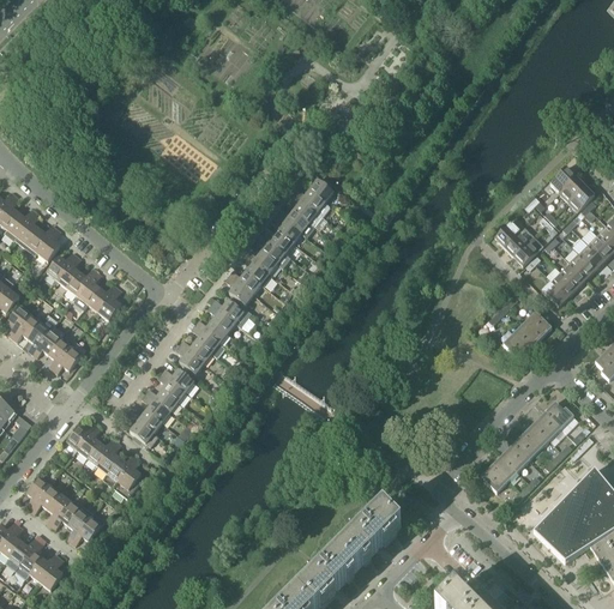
[(330,125),(350,140),(361,126),(341,110),(330,125)]
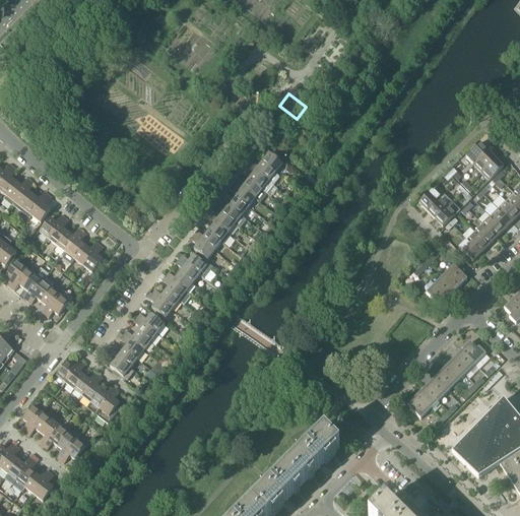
[(465,154),(473,163),(488,149),(479,141),(465,154)]
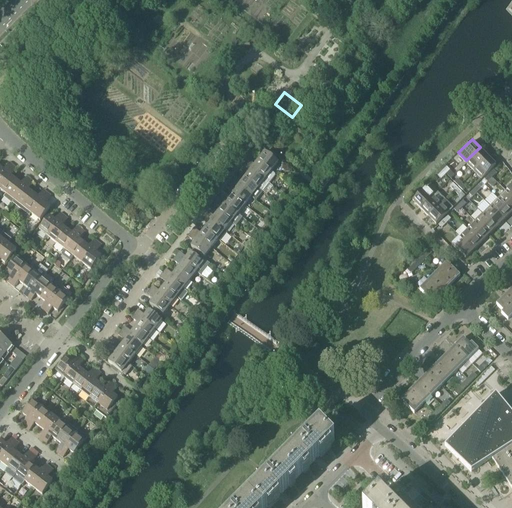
[(261,153),(257,158),(270,169),(278,159),(275,157),(257,144),(254,148),(258,152),(259,151),(261,153)]
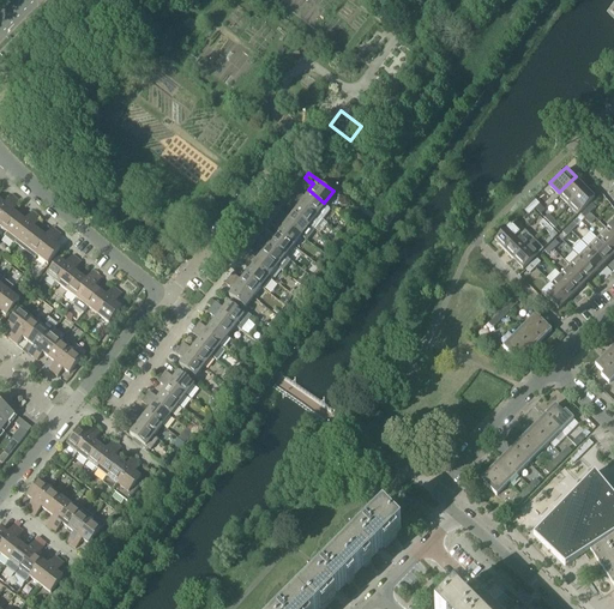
[(559,192),(569,202),(584,185),(576,176),(559,192)]
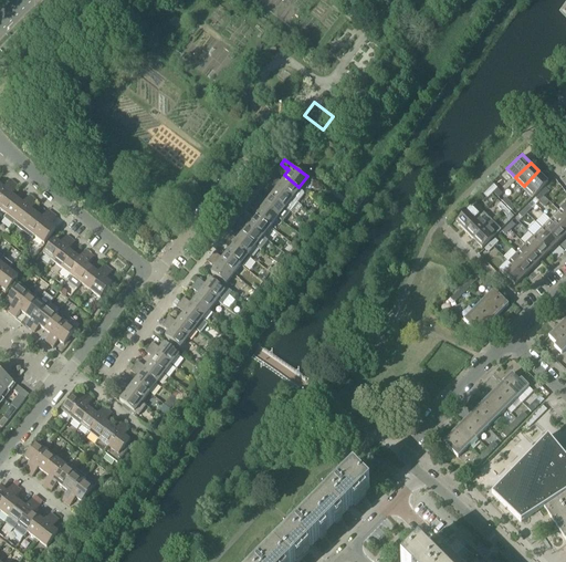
[(538,170),(524,186),(533,195),(547,179),(538,170)]
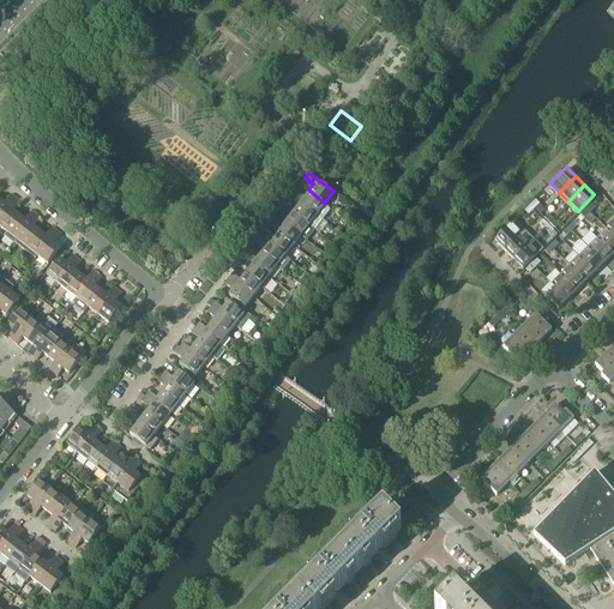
[(296,188),(293,193),(321,216),(329,206),(324,203),(308,190),(304,196),(301,193),(301,192),(296,188)]
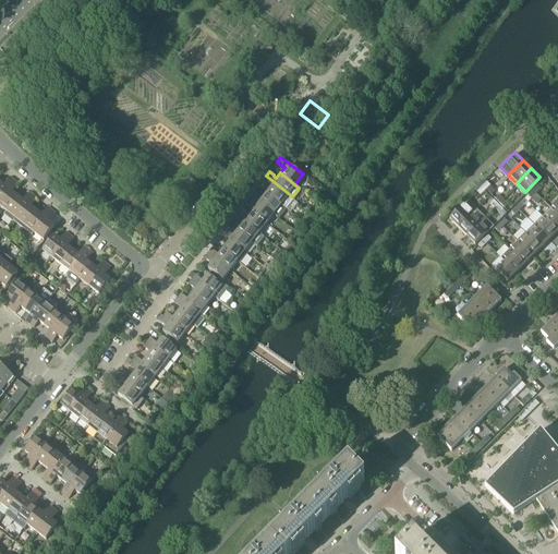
[(0,195),(14,178),(10,175),(3,183),(0,180),(0,195)]
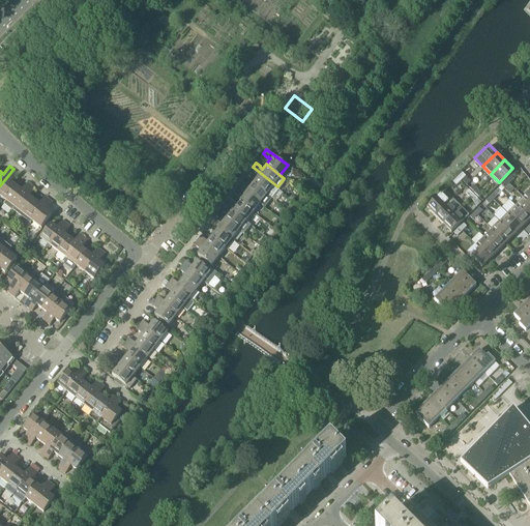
[(257,176),(253,181),(270,195),(277,186),(253,167),(248,171),(254,175),(254,174),(257,176)]
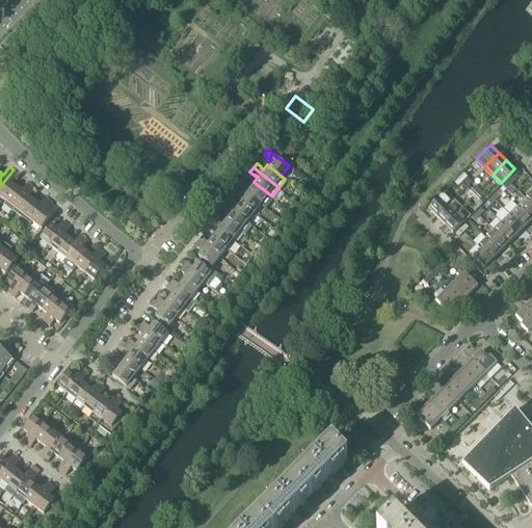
[(0,186),(0,193),(5,199),(16,184),(11,181),(18,173),(14,169),(0,186)]
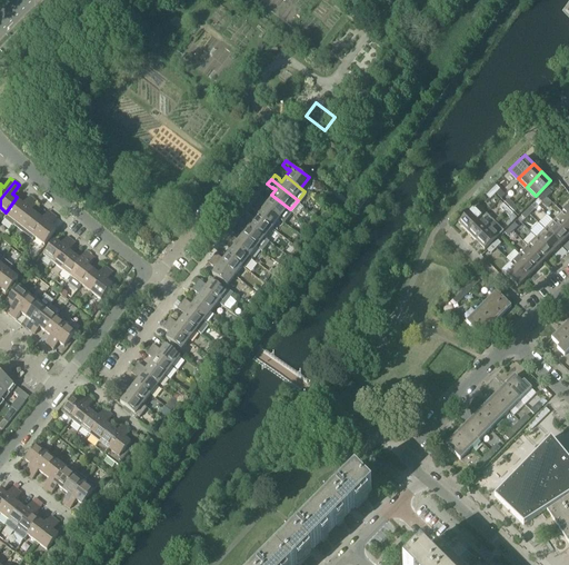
[(12,222),(13,222),(33,196),(29,194),(22,201),(17,197),(6,212),(3,216),(12,222)]
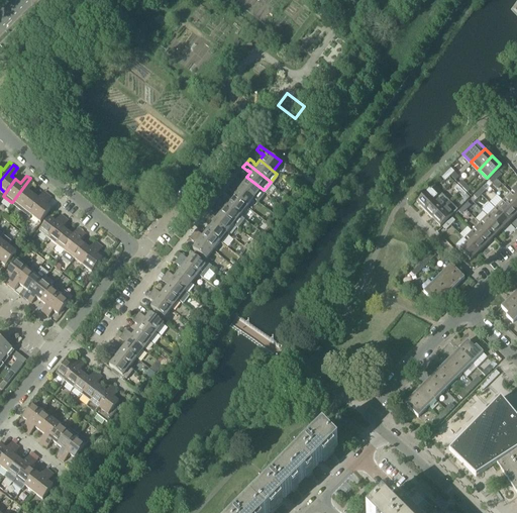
[(236,176),(232,180),(253,196),(257,200),(265,191),(264,190),(246,177),(242,182),(240,180),(240,179),(236,176)]
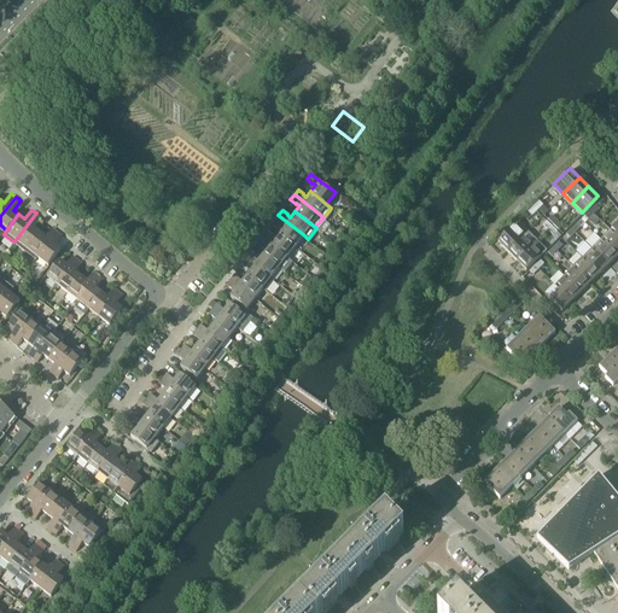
[(36,212),(15,241),(16,241),(25,249),(40,231),(34,226),(41,216),(36,212)]
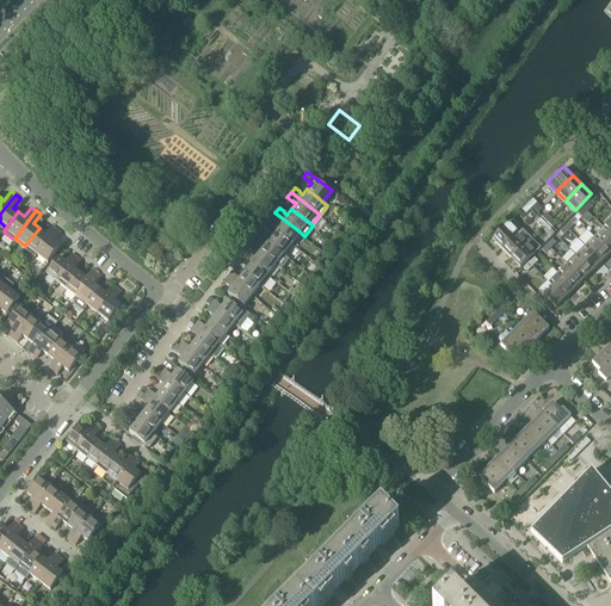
[(281,223),(276,229),(291,241),(300,232),(275,212),(271,217),(277,222),(277,221),(281,223)]
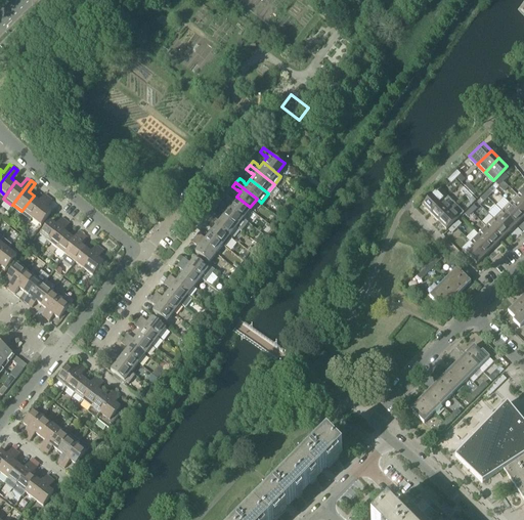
[(422,203),(430,211),(443,198),(436,189),(422,203)]
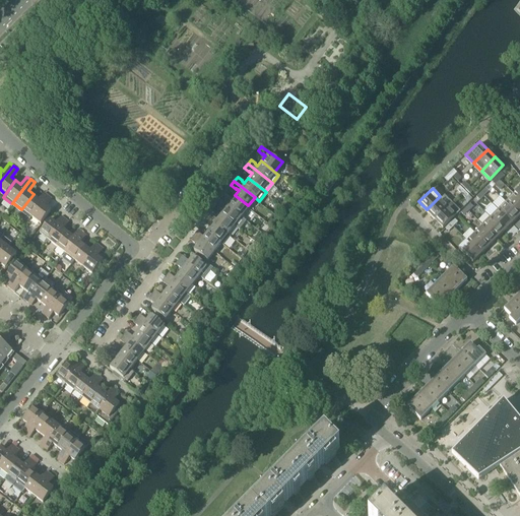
[(29,216),(31,214),(48,193),(44,190),(38,197),(34,194),(21,209),(29,216)]
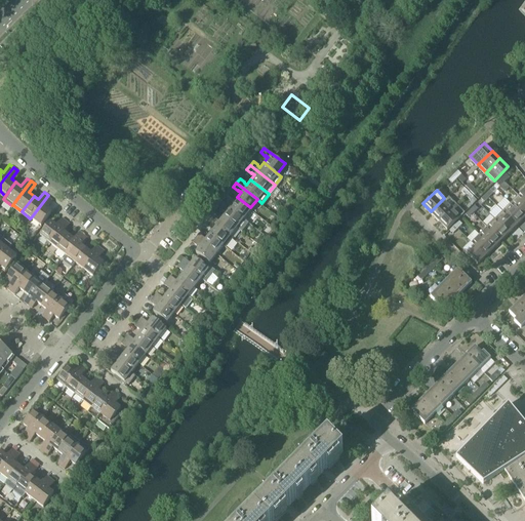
[(524,199),(518,193),(511,200),(524,214),(524,213),(524,199)]
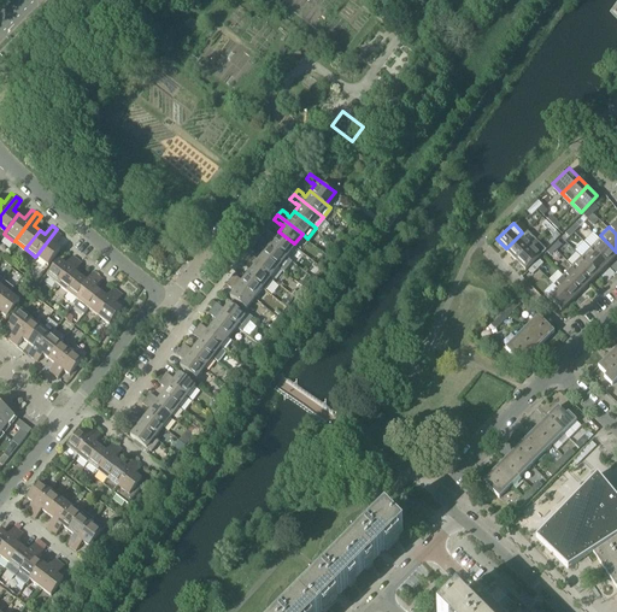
[(57,229),(37,254),(48,262),(60,246),(54,241),(62,233),(57,229)]
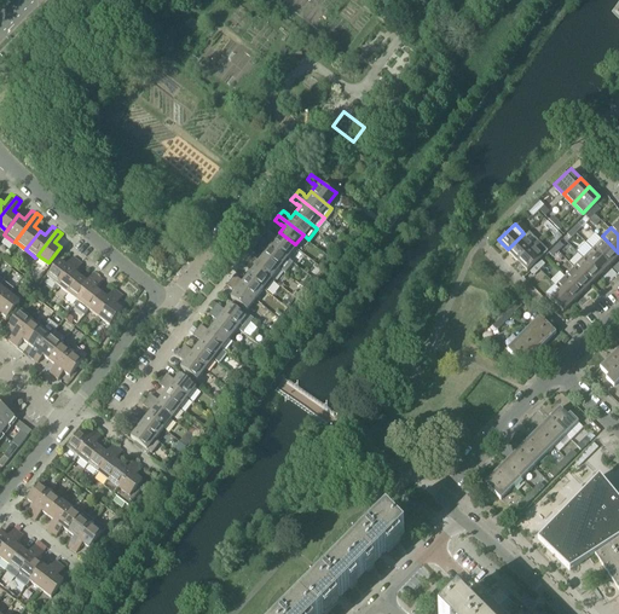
[(266,231),(262,236),(287,255),(295,244),(279,232),(275,238),(271,236),(272,235),(266,231)]
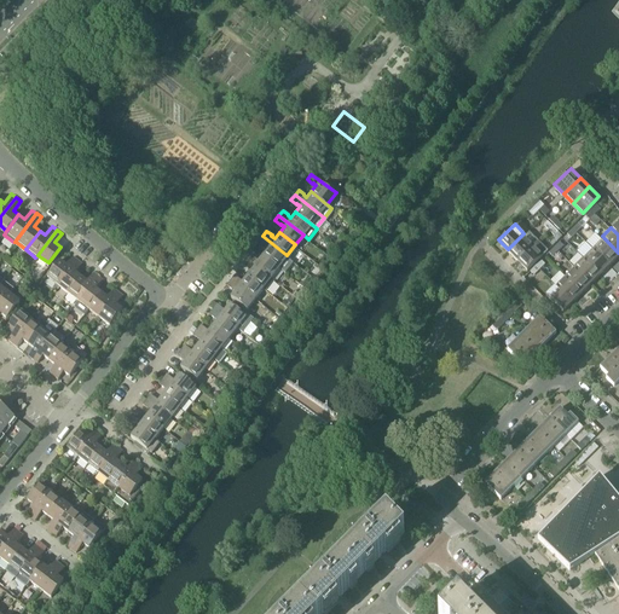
[(508,249),(516,259),(533,242),(524,233),(508,249)]
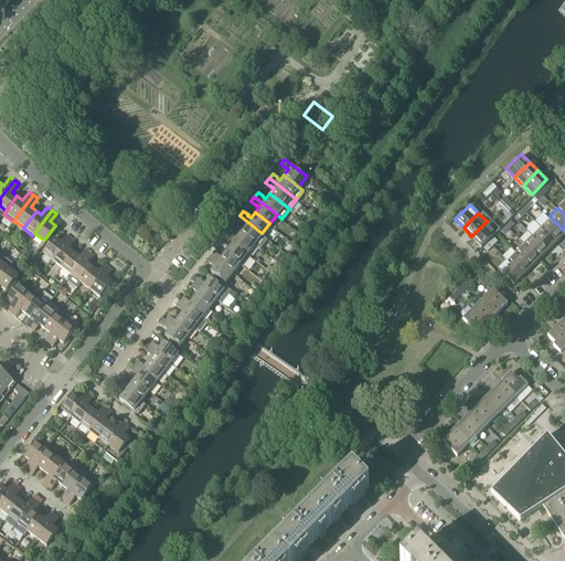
[(240,231),(255,242),(259,246),(267,237),(262,233),(240,215),(236,220),(241,224),(242,223),(244,225),(240,231)]
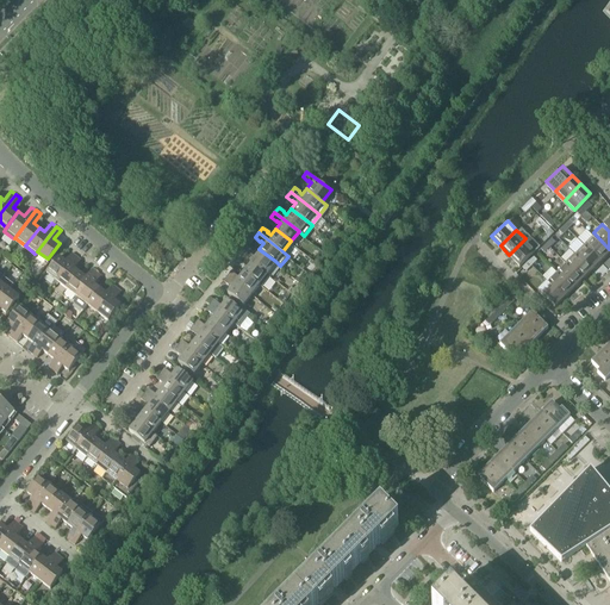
[(593,232),(584,242),(599,259),(609,249),(593,232)]
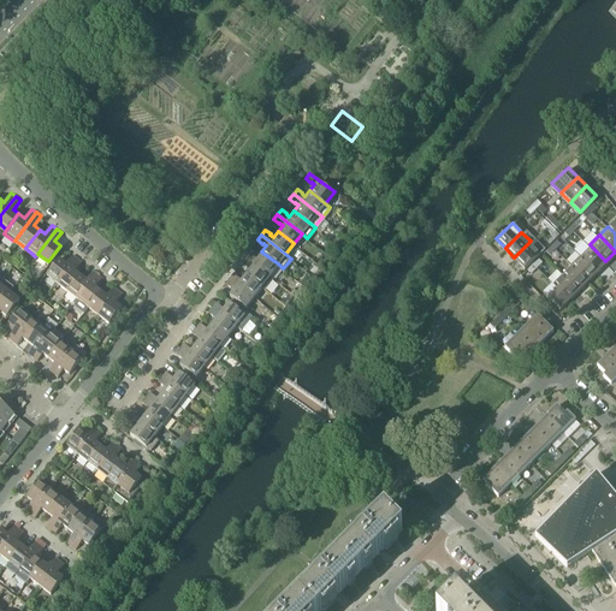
[(531,241),(514,257),(523,267),(540,250),(531,241)]
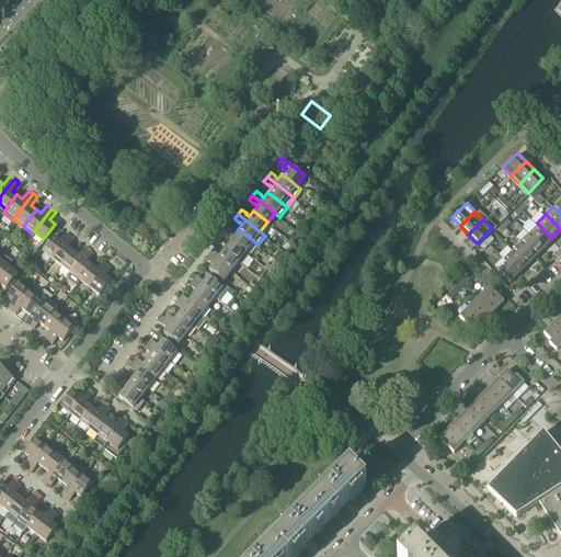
[(537,223),(528,231),(544,246),(551,238),(537,223)]
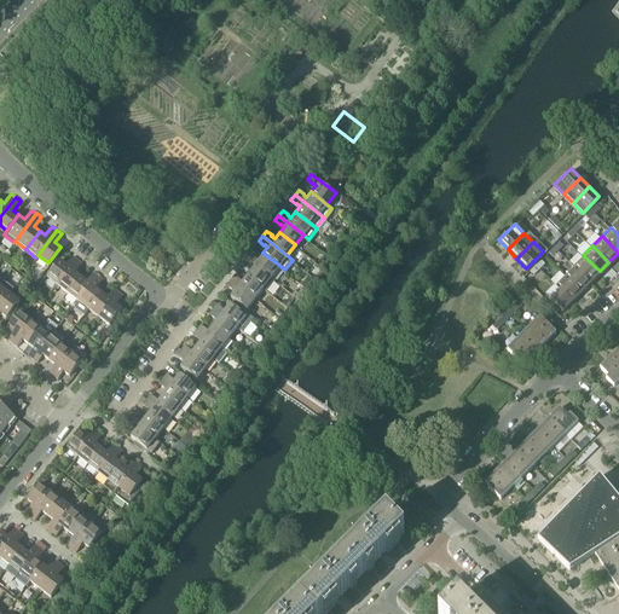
[(250,252),(247,256),(271,276),(279,265),(262,253),(258,259),(255,256),(250,252)]
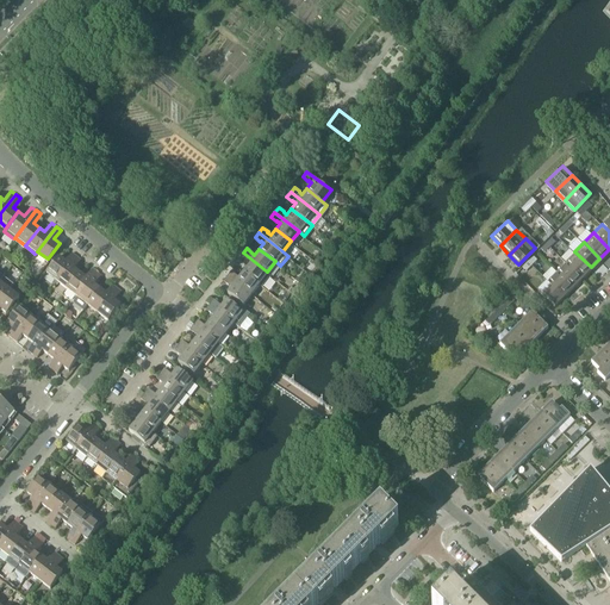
[(47,270),(57,279),(76,254),(72,250),(64,259),(58,254),(47,270)]
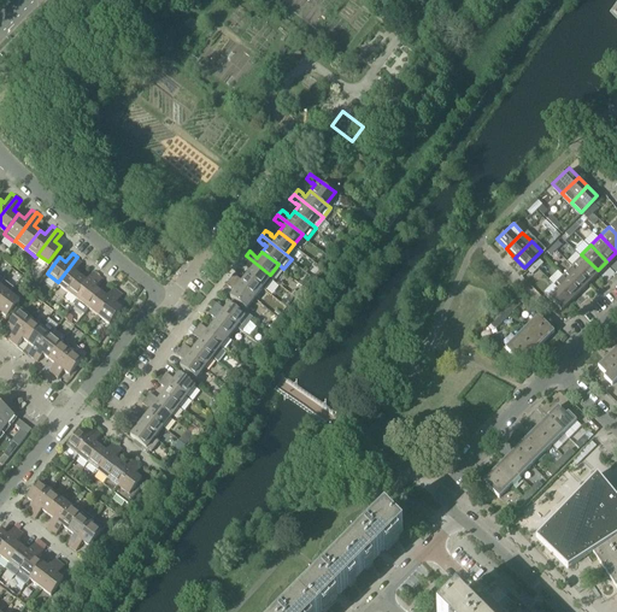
[(581,254),(571,264),(588,280),(598,270),(581,254)]
